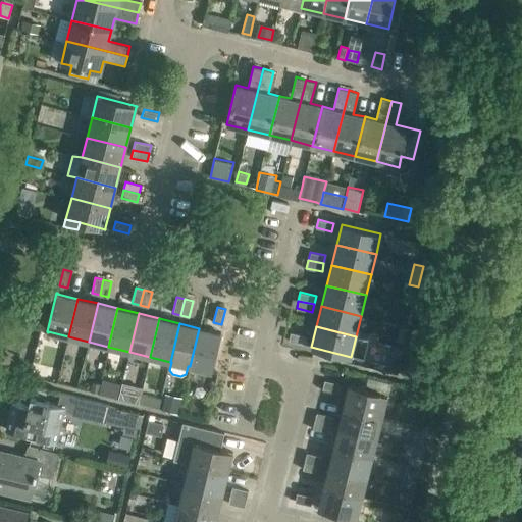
[(400,326),(397,341),(405,343),(408,328),(400,326)]
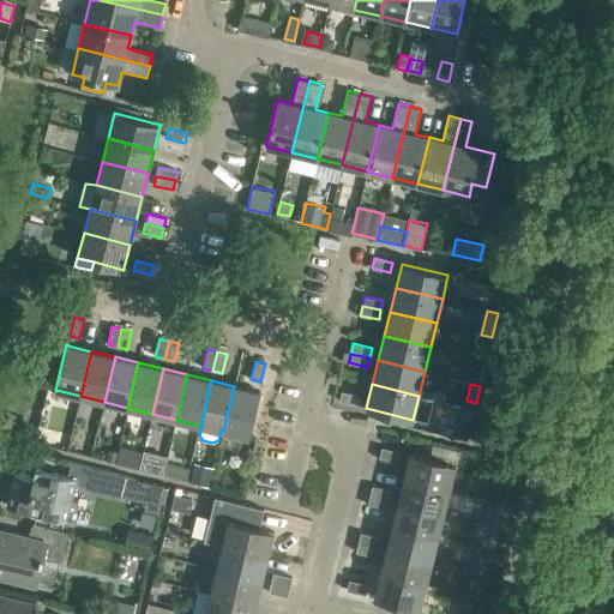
[(234,386),(223,431),(248,438),(259,391),(258,390),(258,391),(234,386)]
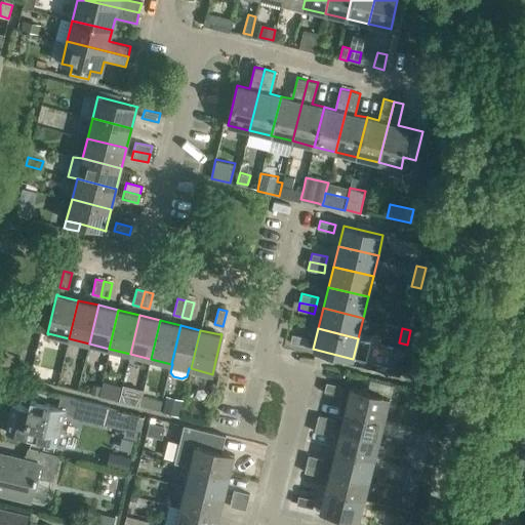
[(292,334),(290,342),(306,347),(308,337),(292,334)]
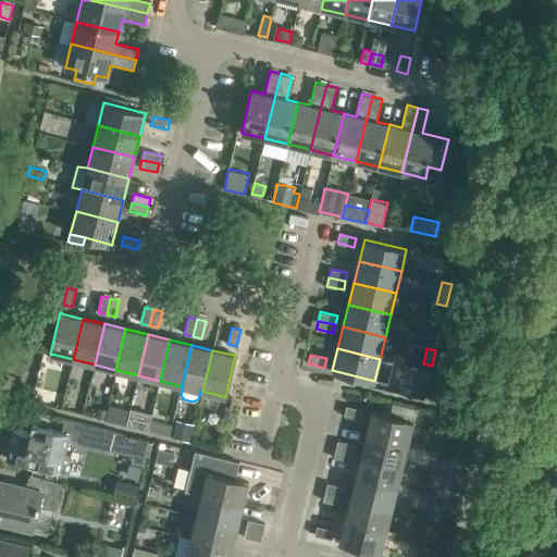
[(411,394),(425,398),(432,371),(417,368),(411,394)]
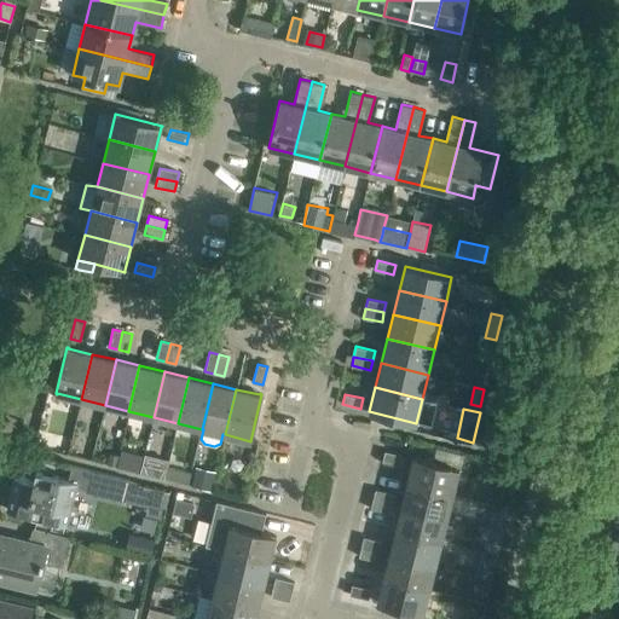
[(120,456),(117,466),(139,472),(144,455),(122,449),(120,456)]
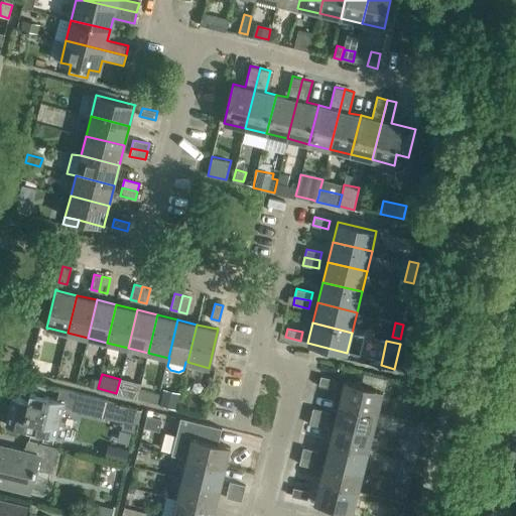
[(318,384),(335,388),(337,380),(320,376),(318,384)]
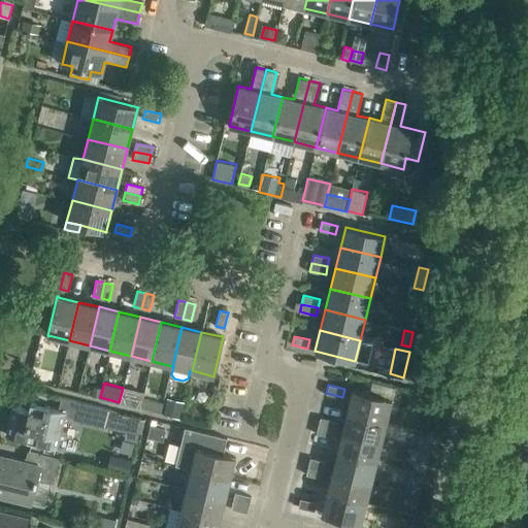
[(352,389),(347,410),(387,421),(392,399),(352,389)]
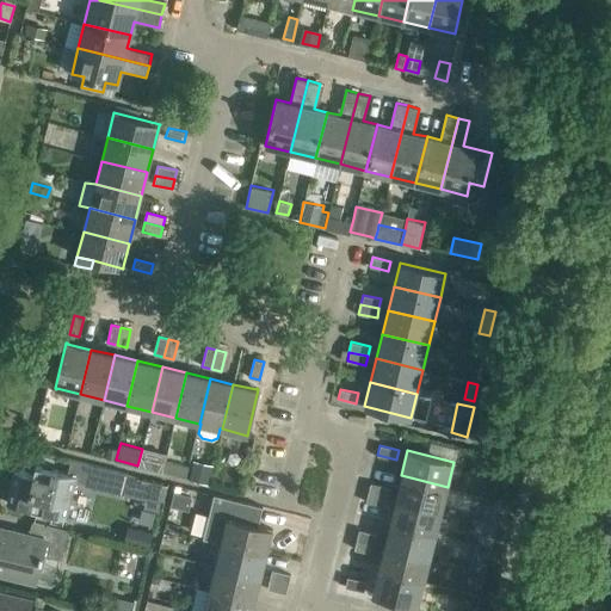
[(14,469),(6,503),(30,508),(66,518),(75,481),(82,482),(87,463),(72,460),(68,474),(42,468),(36,466),(34,474),(14,469)]
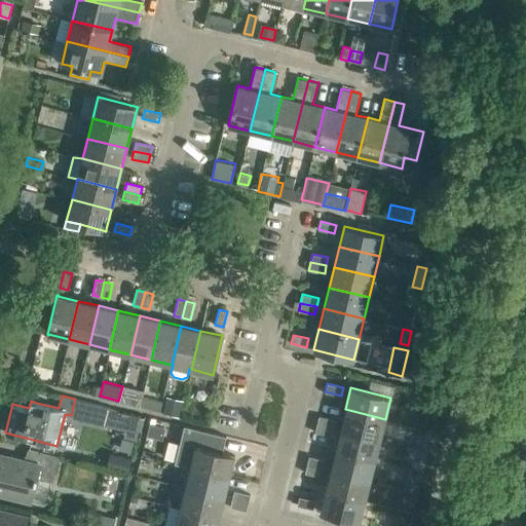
[(142,397),(140,406),(160,411),(162,402),(142,397)]
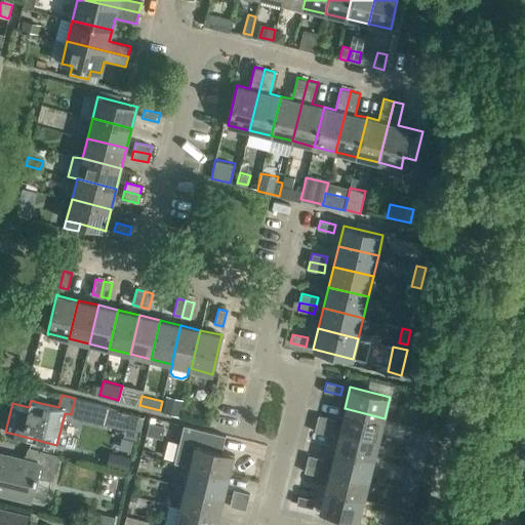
[(75,398),(71,414),(105,423),(109,407),(75,398)]
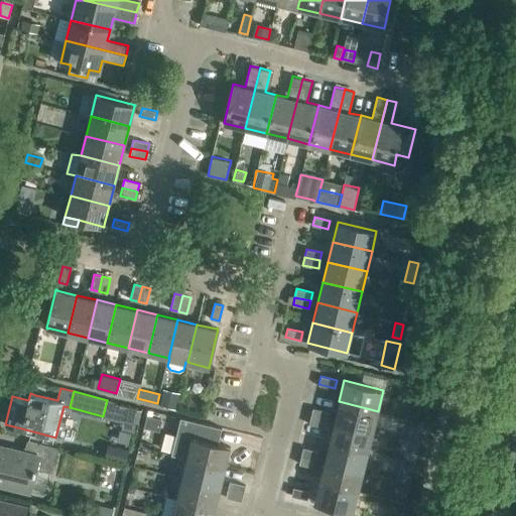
[(339,401),(334,421),(373,431),(378,411),(339,401)]
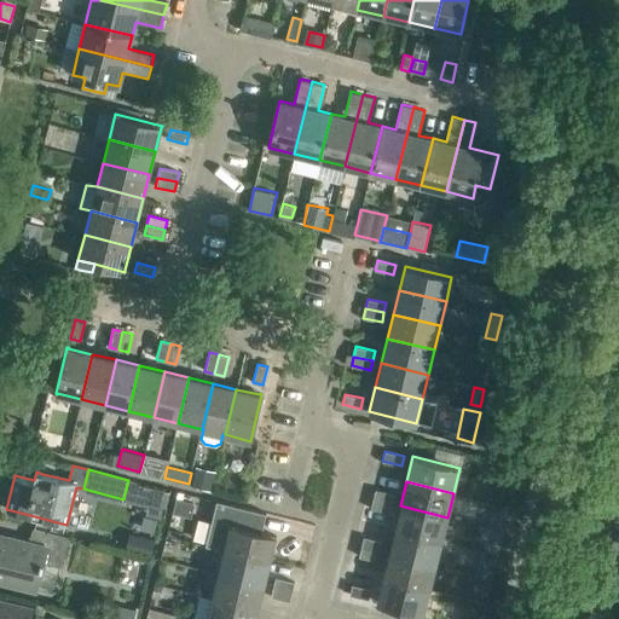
[(375,490),(372,499),(392,503),(394,493),(375,490)]
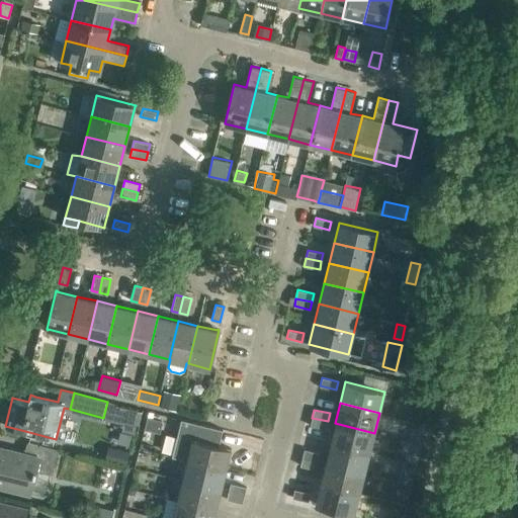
[(148,418),(145,429),(160,433),(163,421),(148,418)]
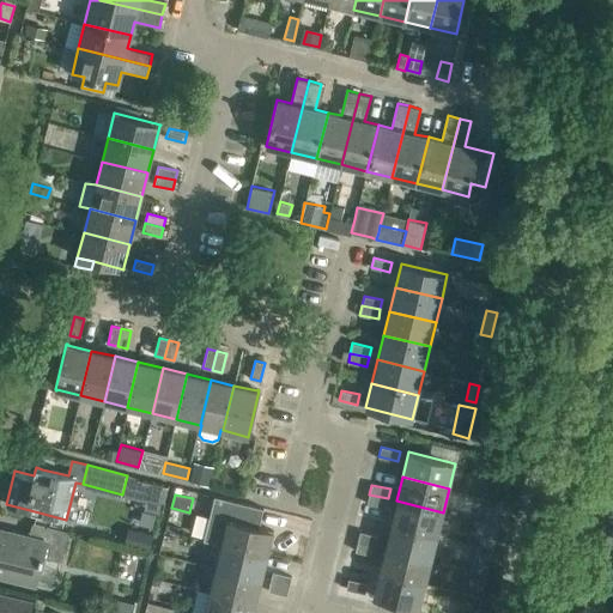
[(388,498),(369,495),(366,504),(386,508),(388,498)]
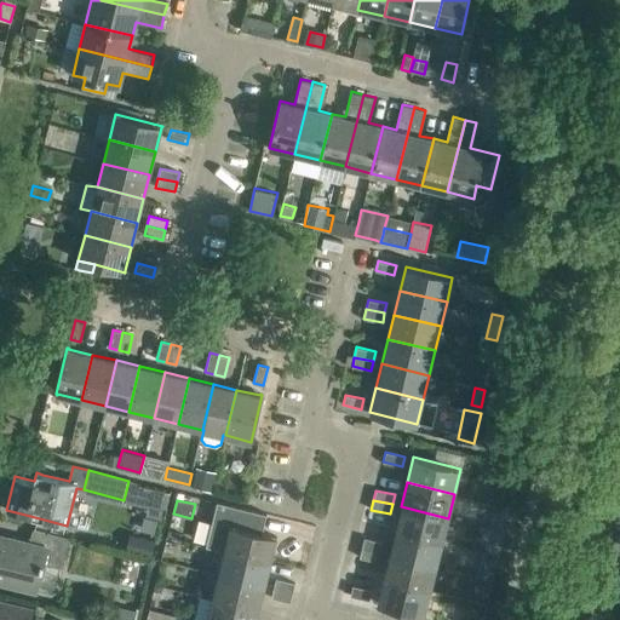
[(217,501),(206,546),(223,550),(229,526),(253,530),(262,533),(267,514),(254,511),(217,501)]
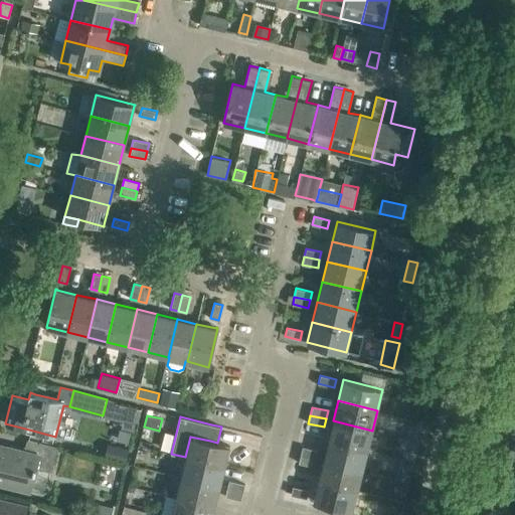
[(333,420),(328,441),(367,450),(372,431),(333,420)]
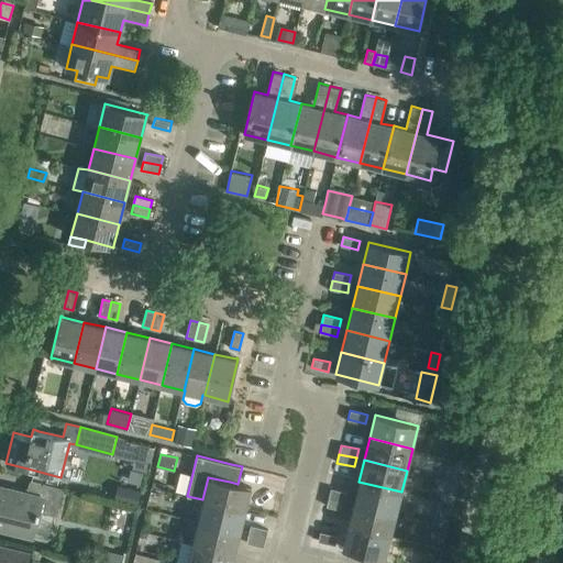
[(208,477),(202,499),(245,510),(251,487),(238,484),(230,482),(208,477)]
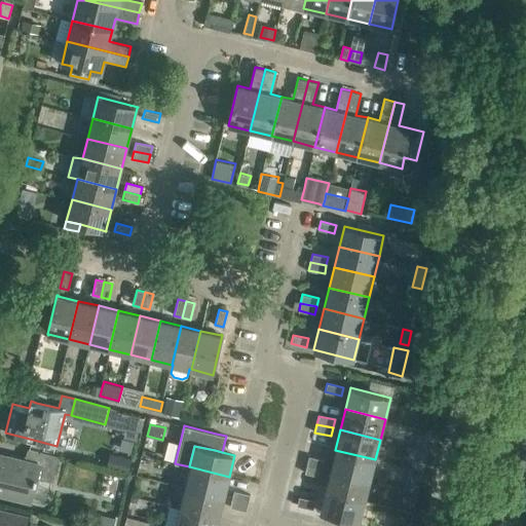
[(410,468),(423,472),(427,450),(415,447),(410,468)]
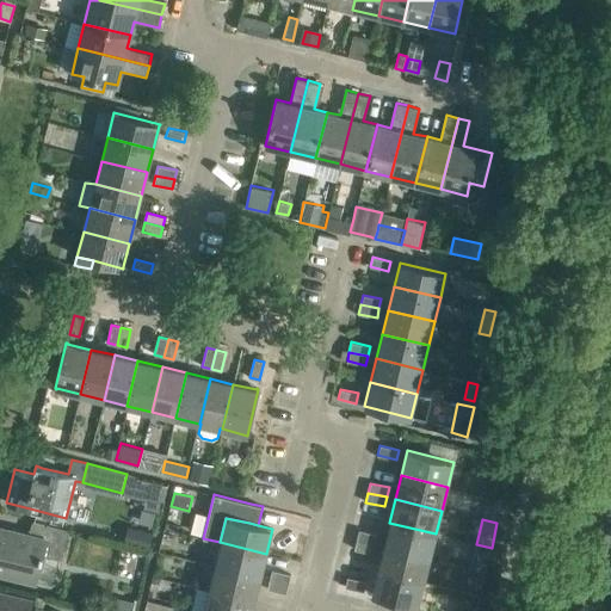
[(0,571),(36,579),(42,551),(62,556),(67,530),(31,522),(29,535),(1,529),(0,529),(0,571)]
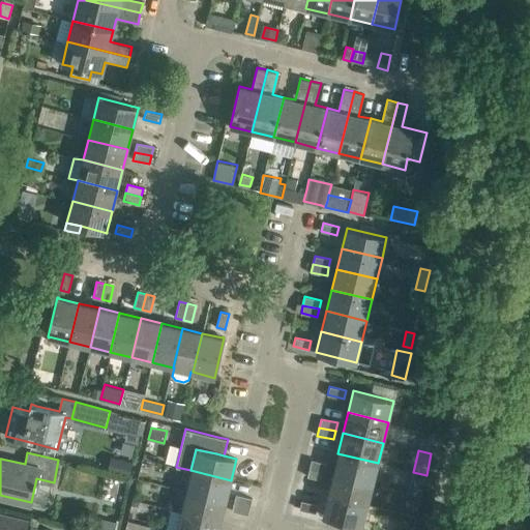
[(337,453),(332,474),(373,483),(378,463),(337,453)]
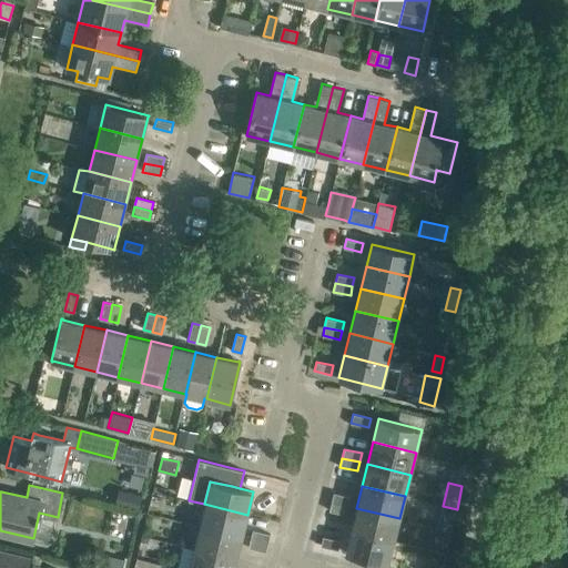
[(334,493),(332,501),(348,506),(351,497),(334,493)]
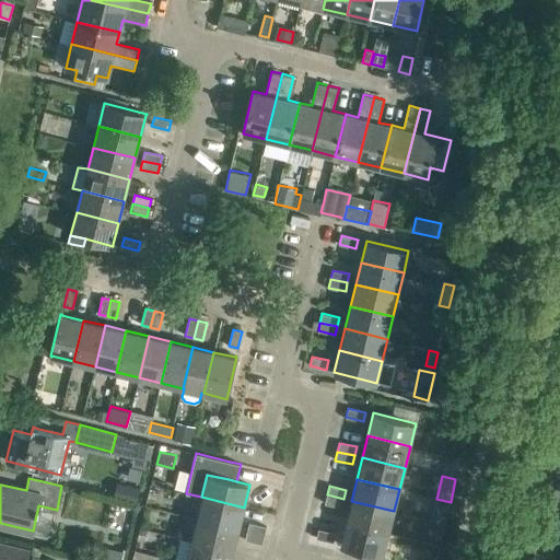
[(256,497),(272,501),(275,492),(257,488),(256,497)]
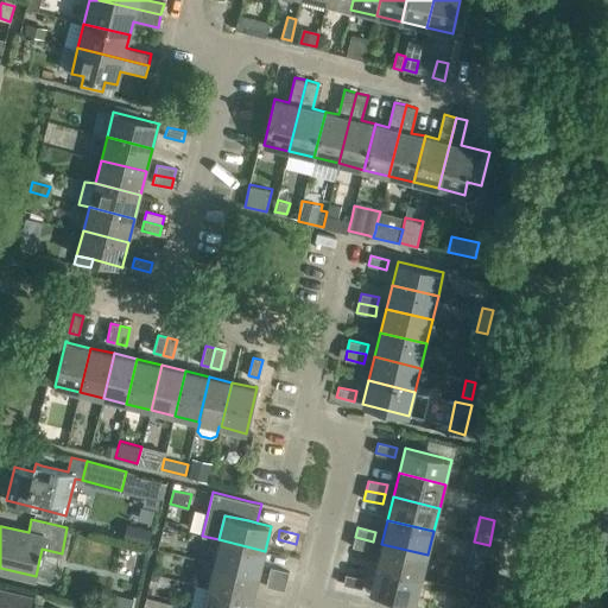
[(373,542),(355,537),(353,546),(371,551),(373,542)]
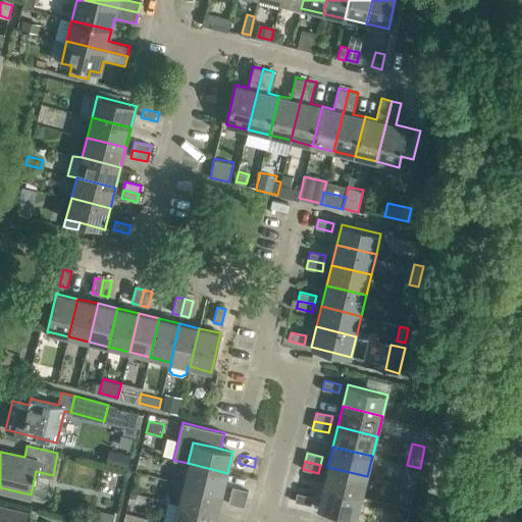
[(188,463),(183,483),(222,492),(227,473),(188,463)]
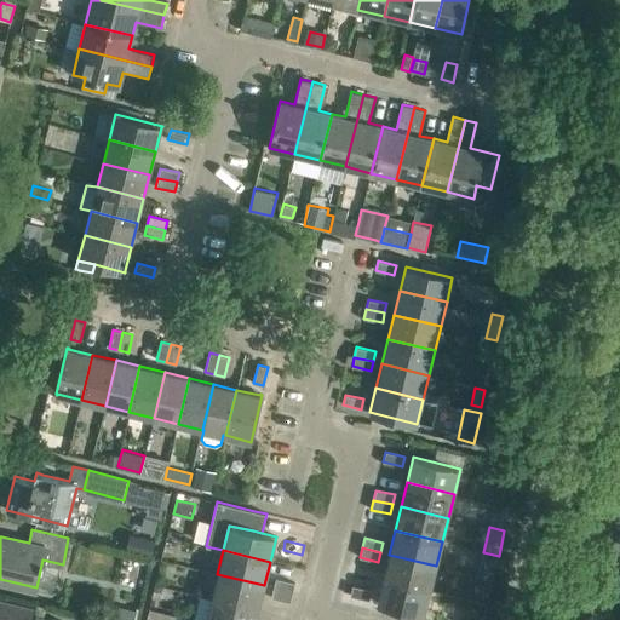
[(389,555),(384,578),(430,590),(436,566),(389,555)]
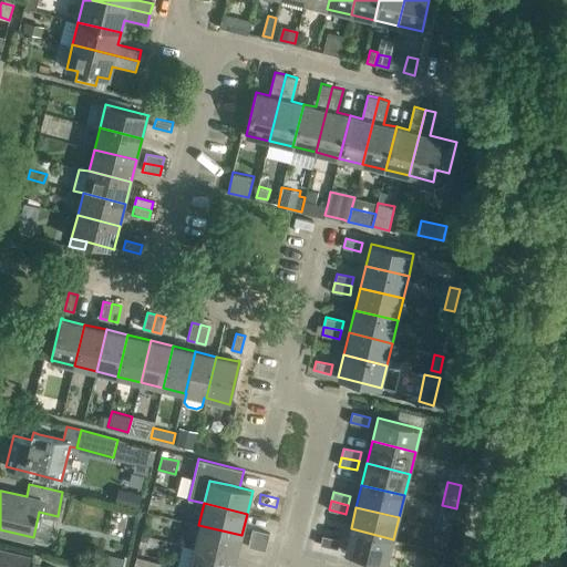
[(198,525),(193,547),(236,558),(241,535),(198,525)]
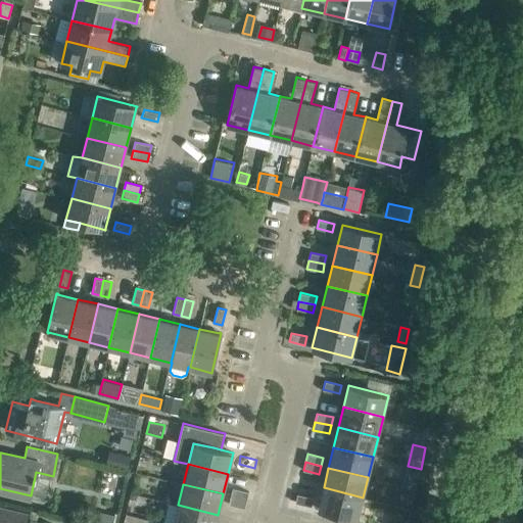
[(324,487),(318,509),(340,514),(338,520),(350,522),(353,522),(355,518),(358,519),(363,497),(324,487)]
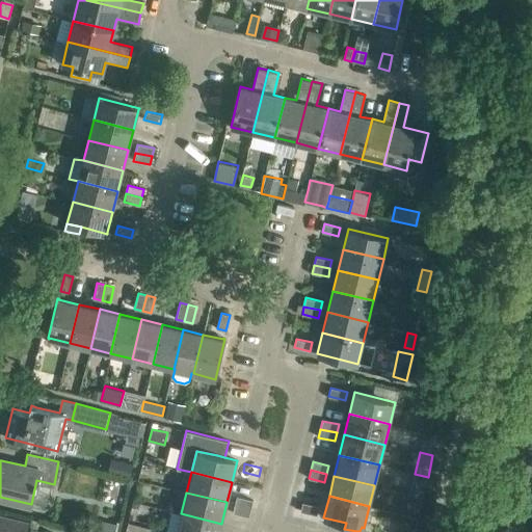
[(237,497),(235,504),(250,508),(253,500),(237,497)]
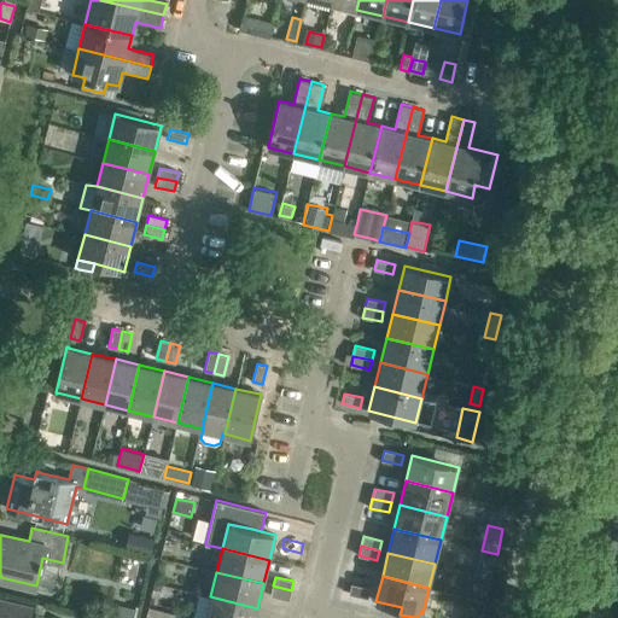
[(349,594),(367,598),(369,588),(351,583),(349,594)]
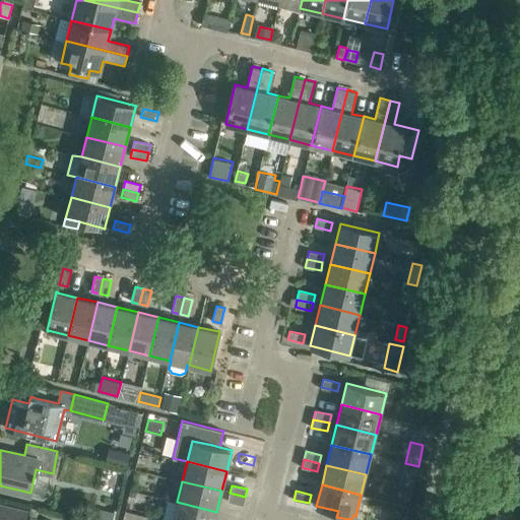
[(245,497),(230,493),(228,502),(243,505),(245,497)]
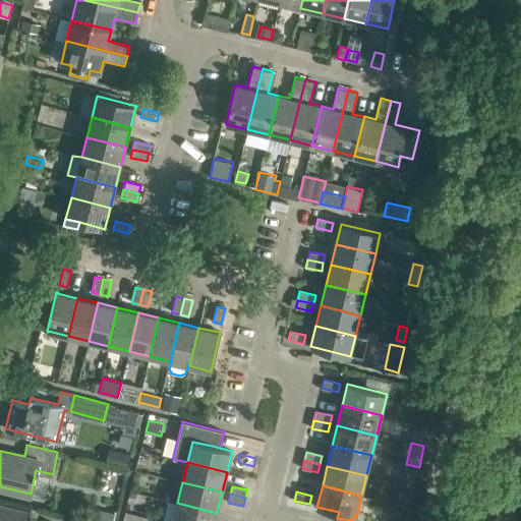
[(177,503),(172,520),(215,520),(217,513),(177,503)]
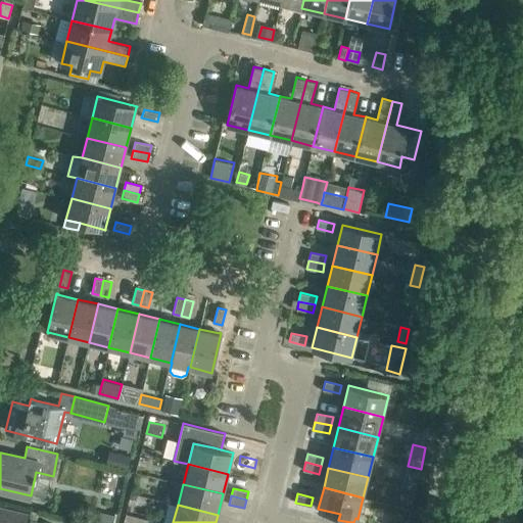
[(24,522),(26,513),(11,510),(0,507),(0,522),(24,522)]
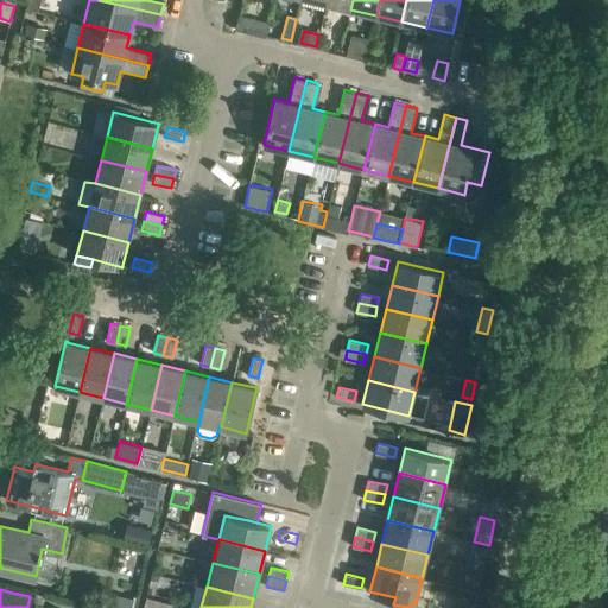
[(114,593),(109,607),(131,607),(134,597),(114,593)]
